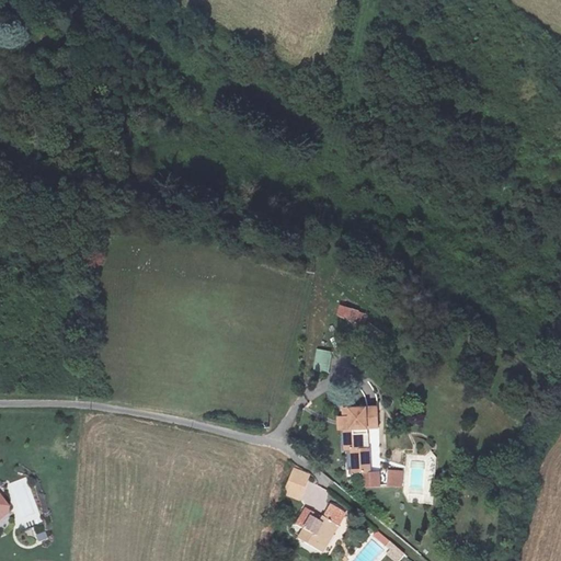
[(364,323),(366,310),(339,306),(336,318),(364,323)]
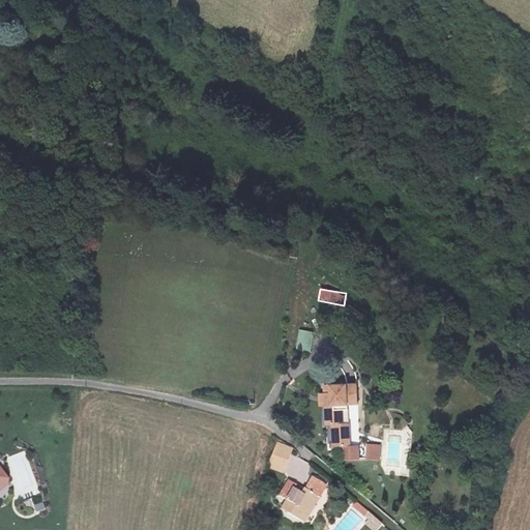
[(313,352),(314,330),(298,330),(297,351),(313,352)]
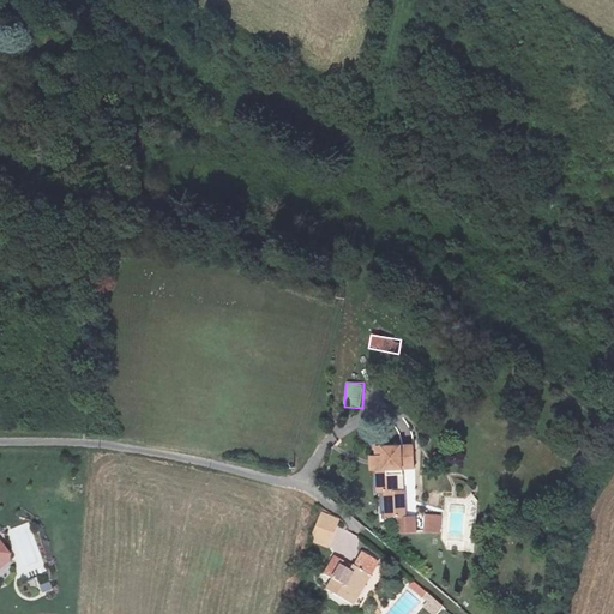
[(387,450),(367,451),(369,498),(407,497),(405,473),(387,473),(387,450)]
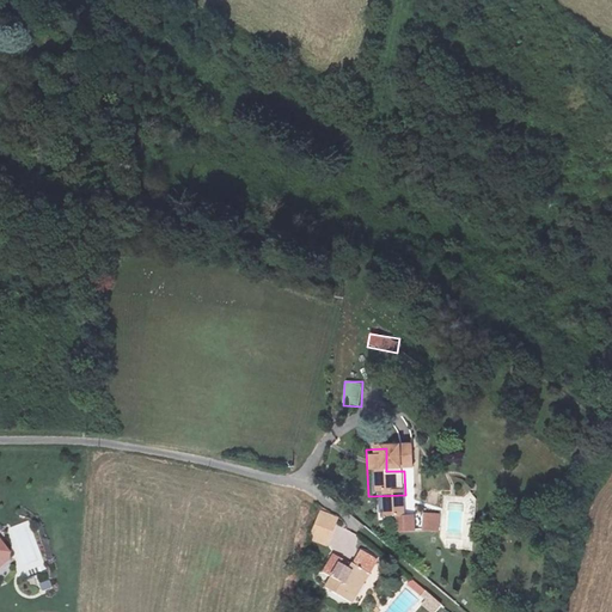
[(328,548),(340,518),(319,509),(307,539),(328,548)]
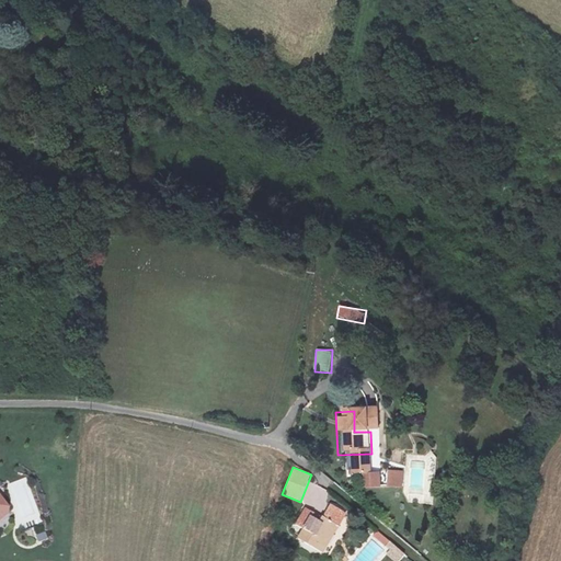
[(387,487),(403,487),(404,470),(387,470),(387,487)]
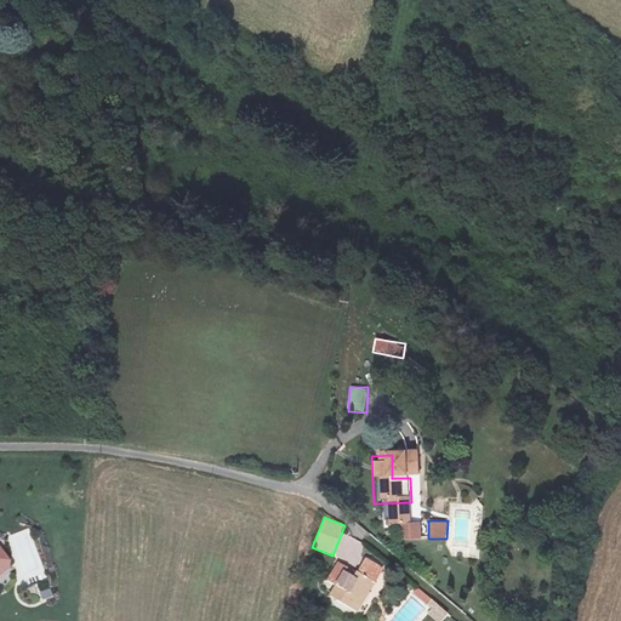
[(345,573),(335,567),(324,582),(334,590),(326,599),(352,616),(359,605),(355,603),(364,592),(366,594),(375,584),(363,575),(358,581),(354,577),(351,581),(342,576),(345,573)]
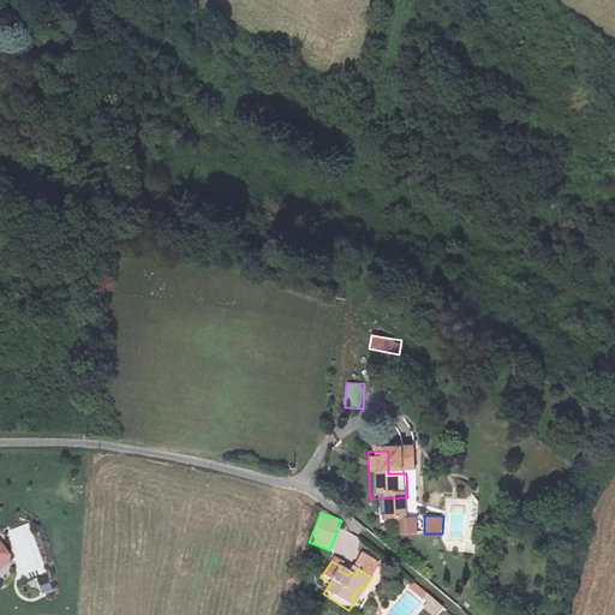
[(415,581),(408,587),(422,599),(427,595),(415,581)]
